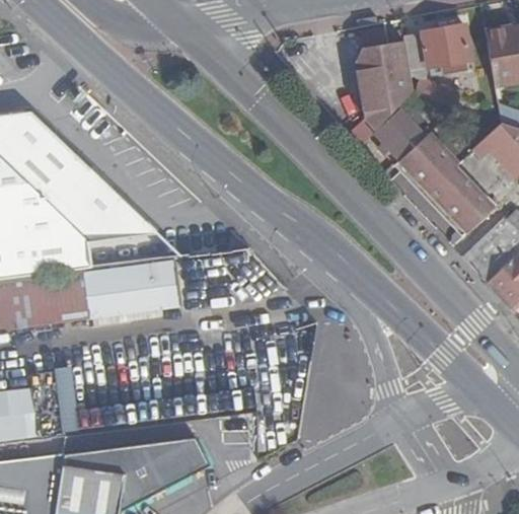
[(405,41),(411,71),(420,73),(466,67),(465,57),(470,57),(465,21),(403,32),(405,41)]
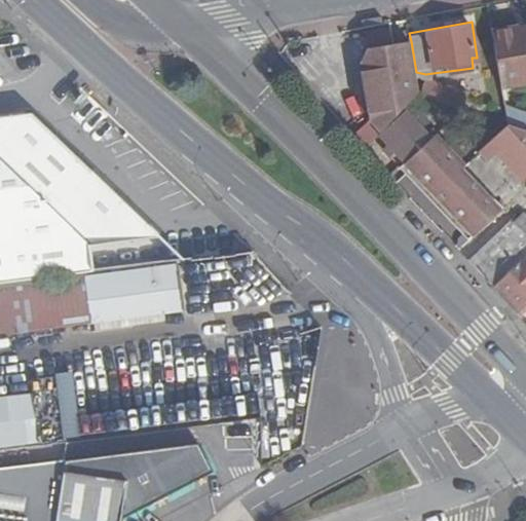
[(525,35),(494,41),(502,84),(525,79),(525,35)]
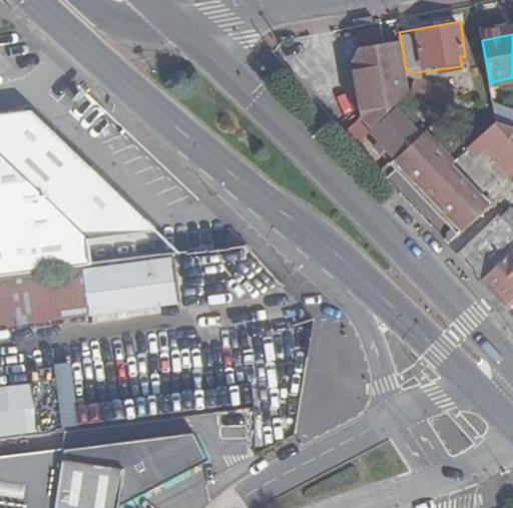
[(364,115),(374,125),(395,105),(410,90),(410,88),(406,70),(401,40),(362,47),(364,62),(355,63),(364,115)]
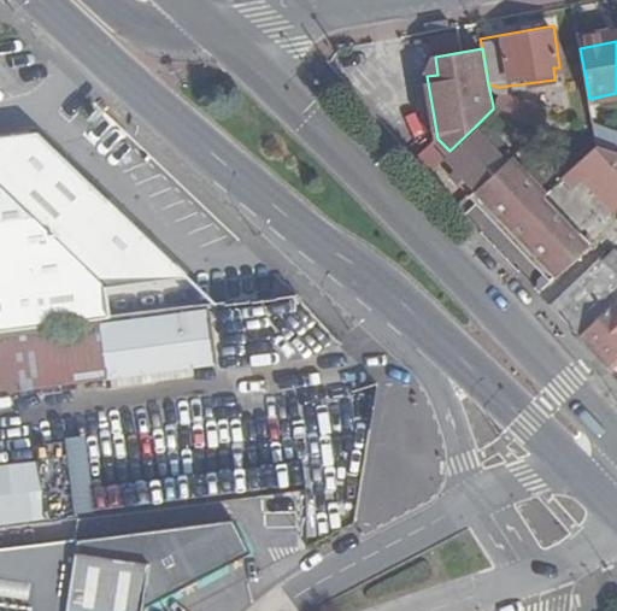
[(493,109),(530,122),(542,125),(548,106),(498,89),(493,106),(493,109)]
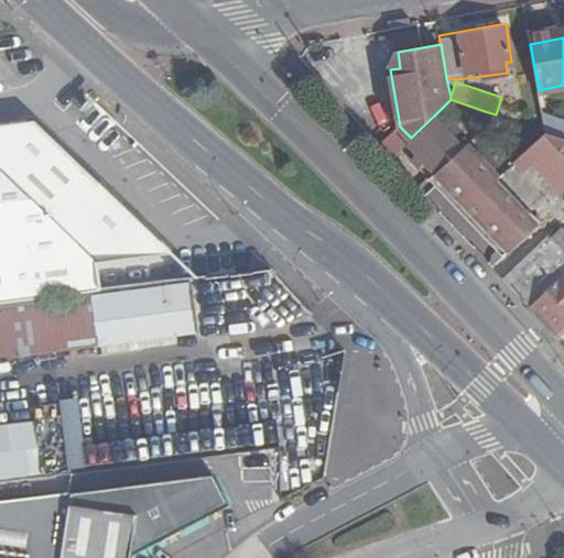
[(548,132),(563,137),(563,121),(542,115),(545,131),(548,132)]
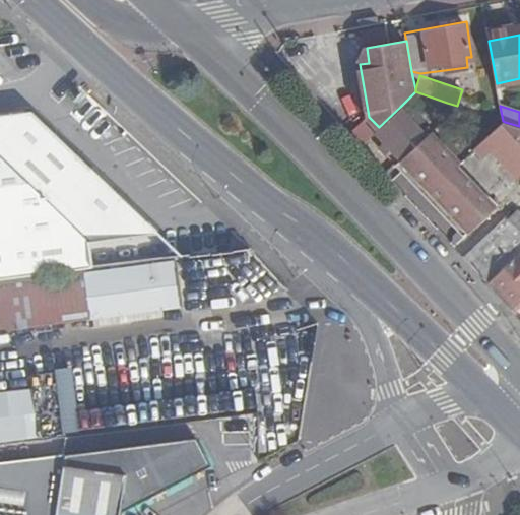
[(408,117),(400,107),(379,127),(377,128),(385,138),(379,143),(386,151),(393,145),(433,188),(460,163),(432,131),(430,133),(427,133),(420,125),(426,120),(416,110),(408,117)]
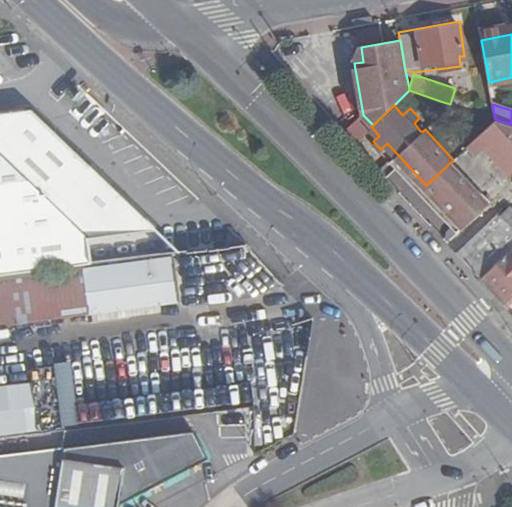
[(158,232),(38,118),(31,111),(0,114),(0,174),(26,272),(90,264),(88,241),(158,232)]
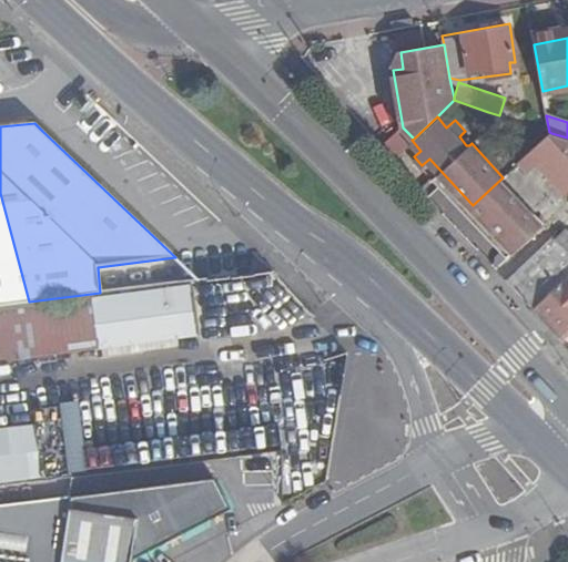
[(567,138),(551,133),(518,163),(525,171),(536,161),(565,190),(567,186),(567,138)]
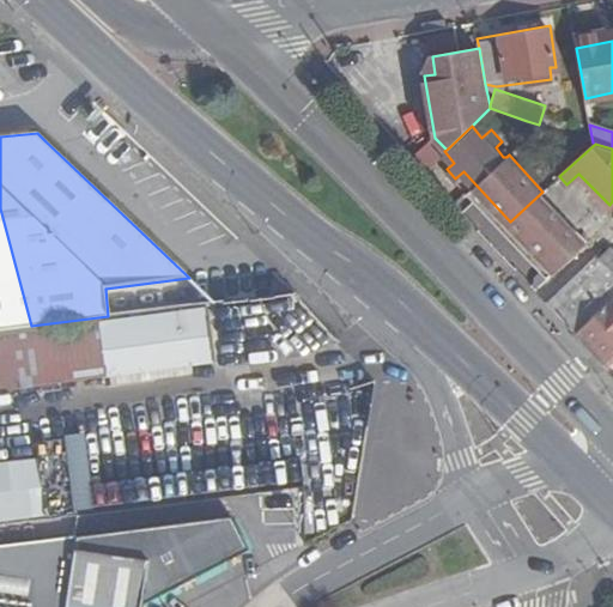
[(510,222),(553,268),(586,238),(542,192),(510,222)]
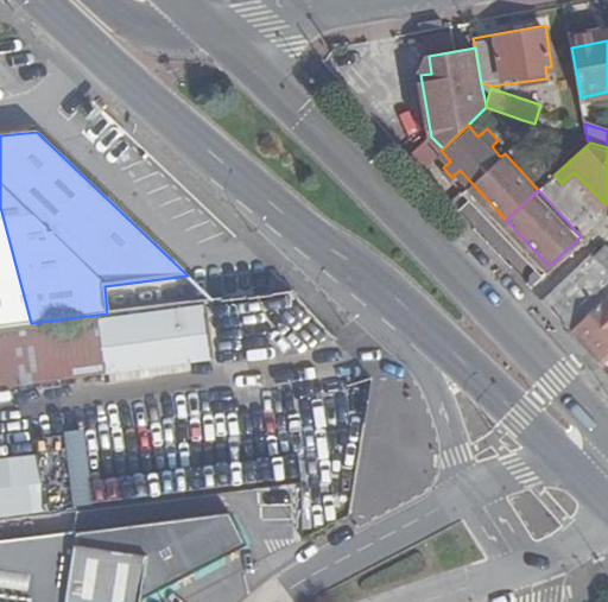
[(0,327),(31,323),(0,207),(0,327)]
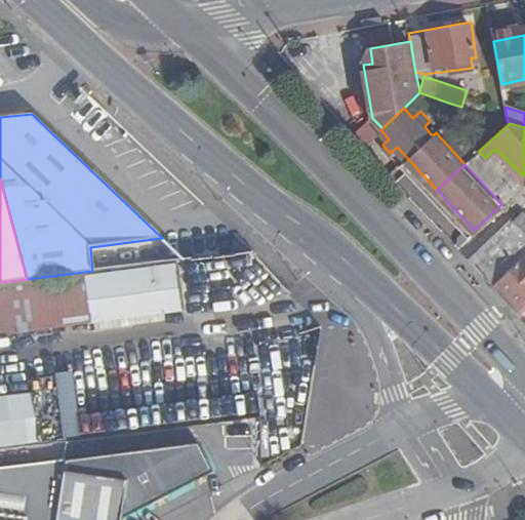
[(524,252),(524,212),(487,246),(484,243),(470,257),(493,283),(524,252)]
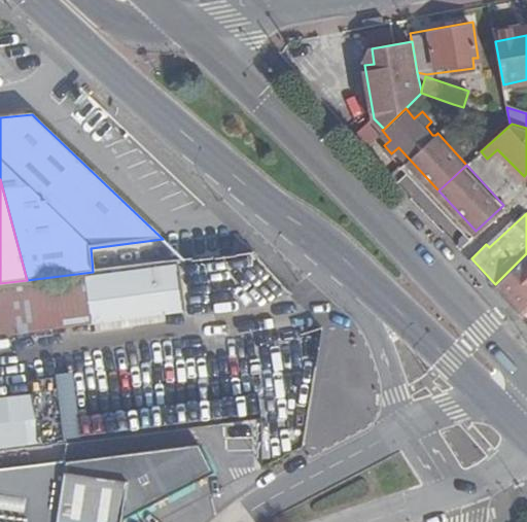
[(526,253),(495,284),(517,309),(526,299),(526,253)]
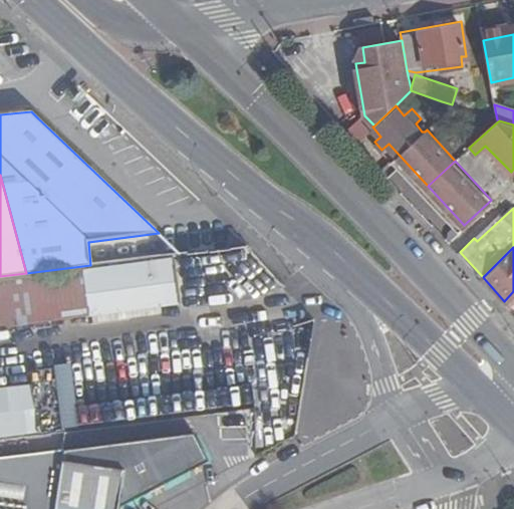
[(173,262),(82,273),(87,312),(178,301),(173,262)]
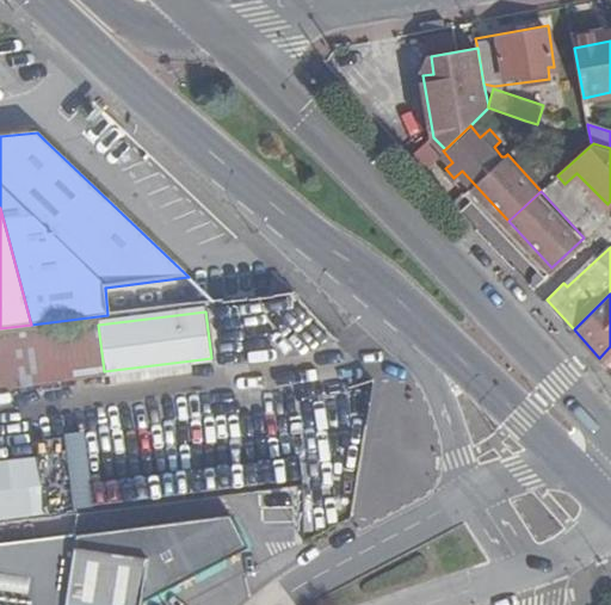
[(10,333),(16,382),(104,371),(98,325),(98,322),(10,333)]
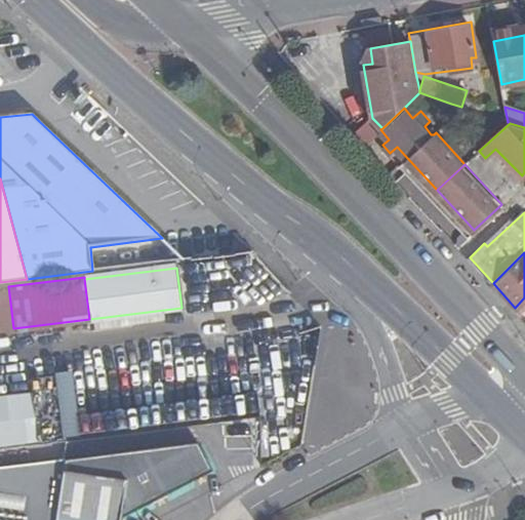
[(0,329),(13,328),(8,286),(0,287),(0,329)]
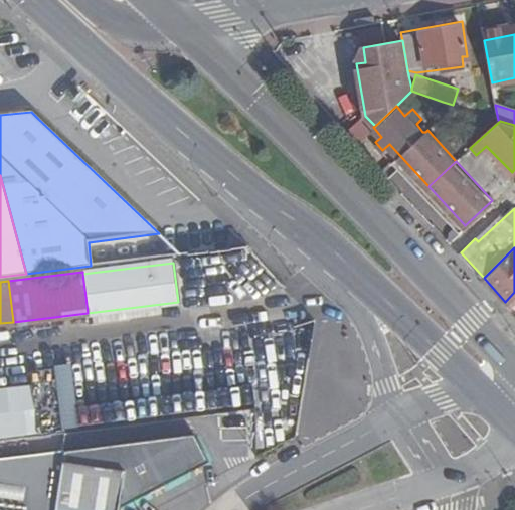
[(55,379),(0,385),(0,435),(62,427),(55,379)]
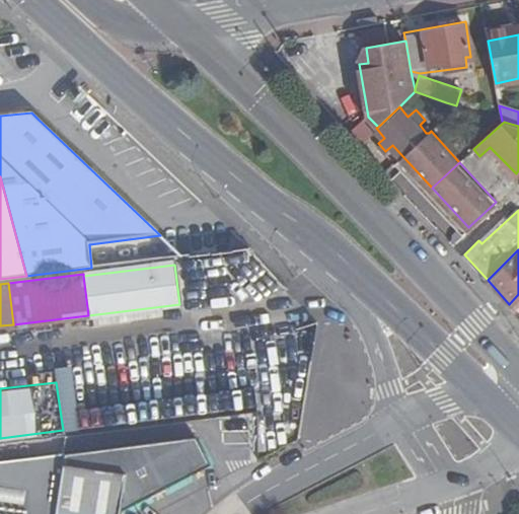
[(116,513),(122,473),(62,464),(55,513),(116,513)]
